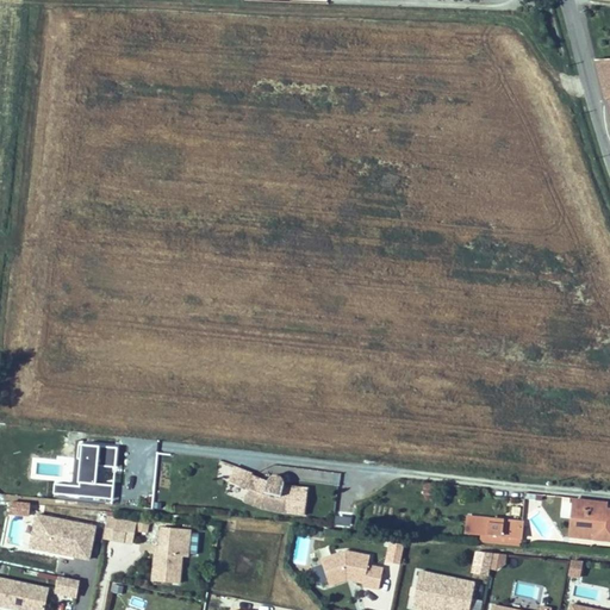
[(609,62),(599,63),(608,98),(609,98),(609,62)]
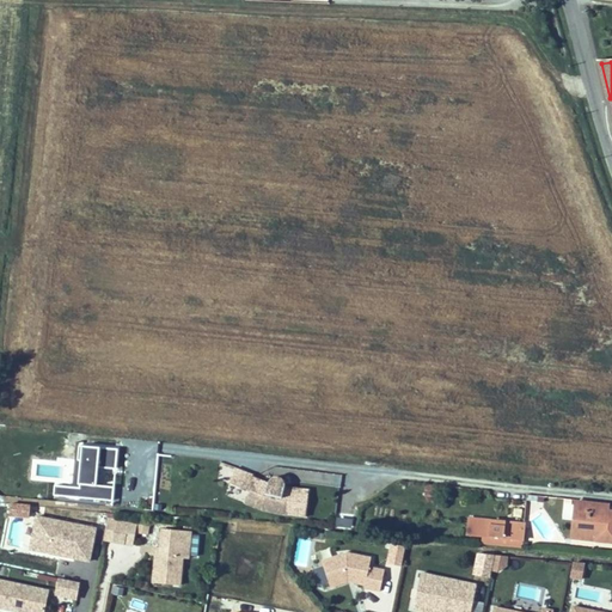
[(115,450),(79,448),(79,460),(83,460),(81,488),(56,487),(56,497),(112,500),(115,450)]
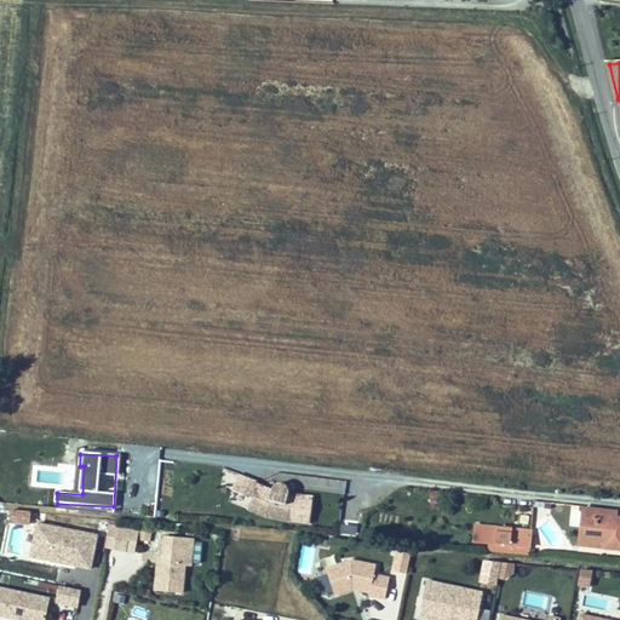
[(313,495),(287,493),(287,492),(287,489),(286,488),(285,486),(283,484),(281,483),(280,483),(276,483),(275,483),(274,484),(271,486),(270,488),(254,483),(254,481),(236,475),(231,491),(252,498),(248,510),(265,516),(281,521),(309,523),(313,495)]
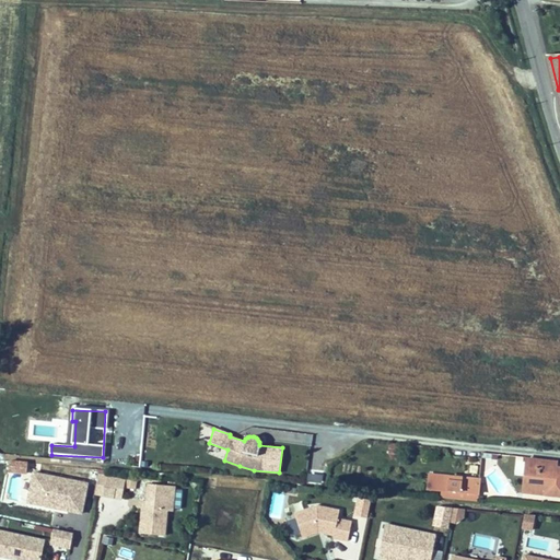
[(387,454),(397,455),(397,444),(388,443),(387,454)]
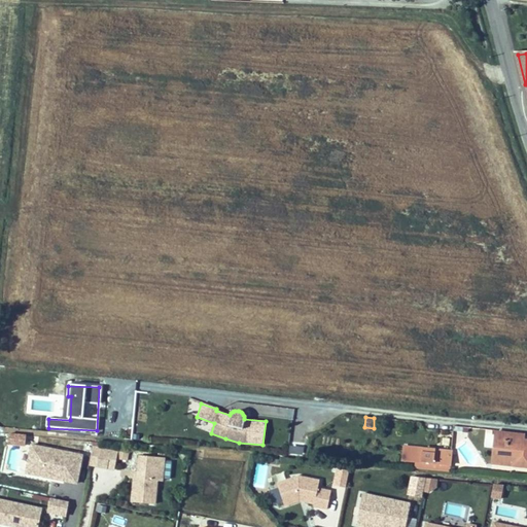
[(28,435),(10,433),(9,444),(27,445),(28,435)]
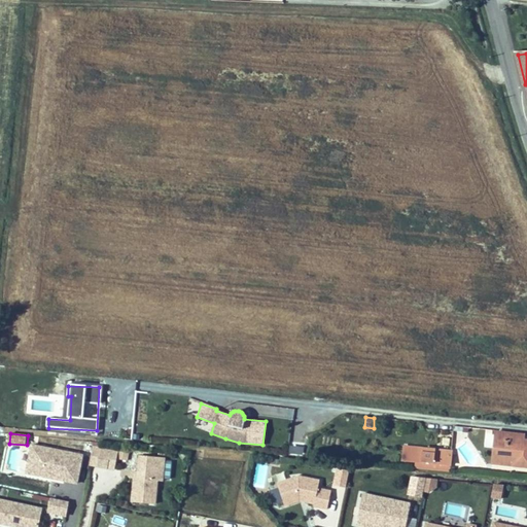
[(526,440),(526,441),(526,435),(519,434),(500,433),(497,433),(495,464),(516,465),(526,466),(526,440)]
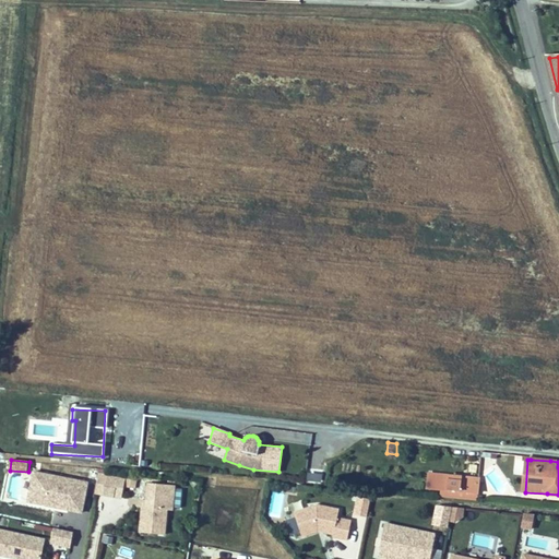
[(68,512),(68,510),(82,512),(87,480),(31,471),(26,497),(24,504),(68,512)]
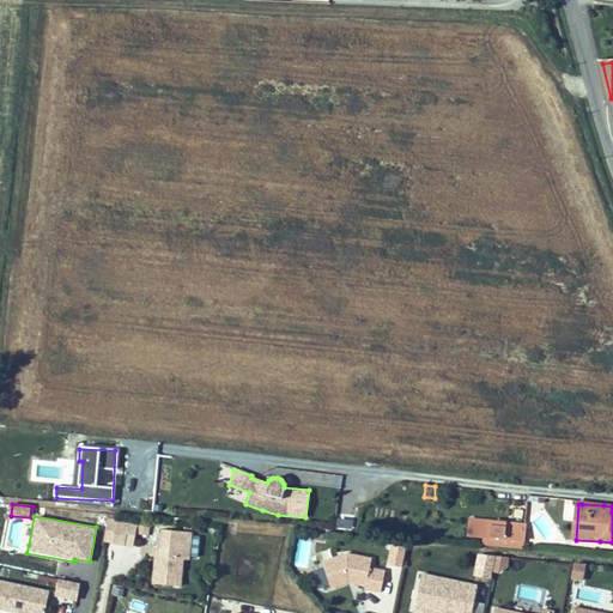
[(339,516),(338,528),(353,529),(354,517),(339,516)]
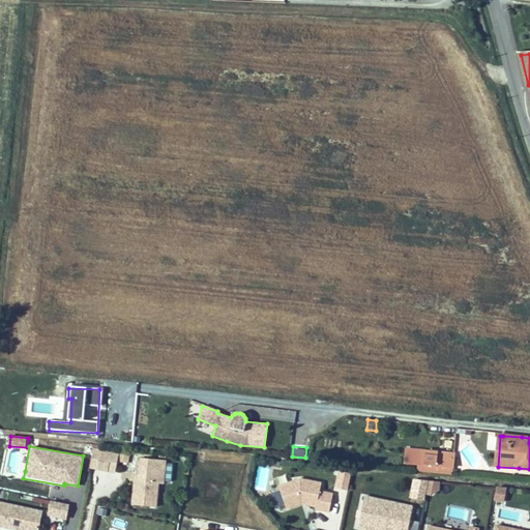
[(455,452),(406,448),(405,464),(418,465),(417,470),(453,473),(455,452)]
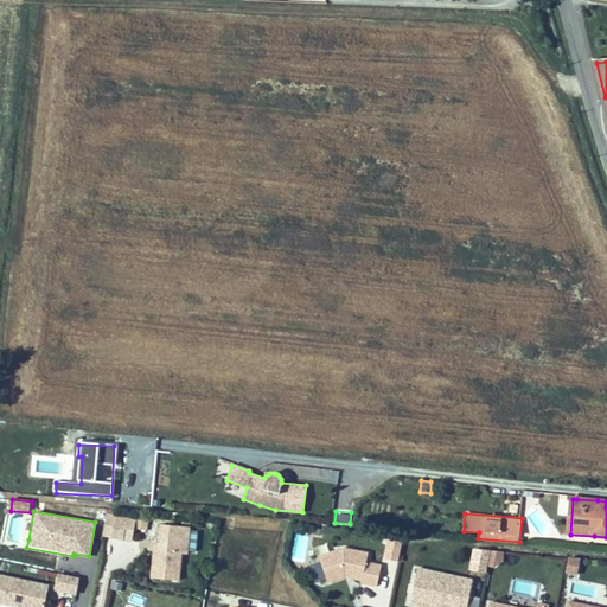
[(125,538),(128,518),(108,515),(107,518),(119,521),(116,537),(125,538)]
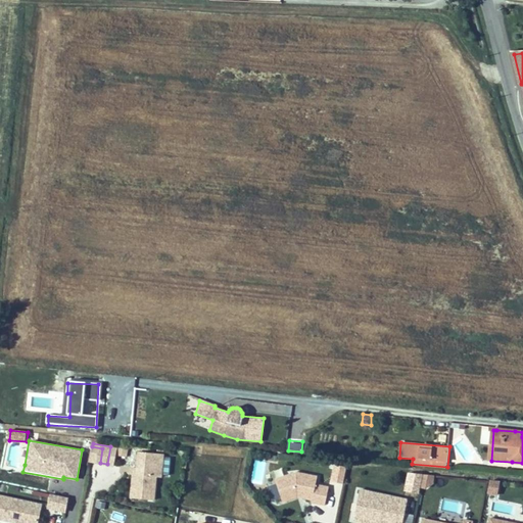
[(100,463),(102,448),(92,446),(92,449),(90,461),(100,463)]
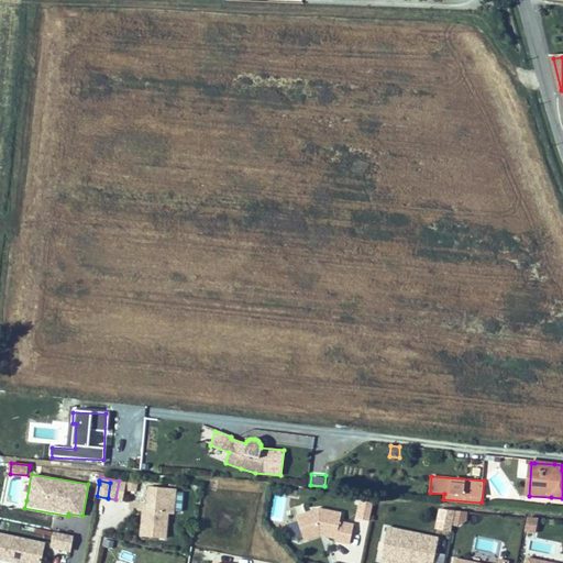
[(166,536),(168,510),(174,510),(176,489),(150,487),(148,500),(144,500),(142,533),(166,536)]
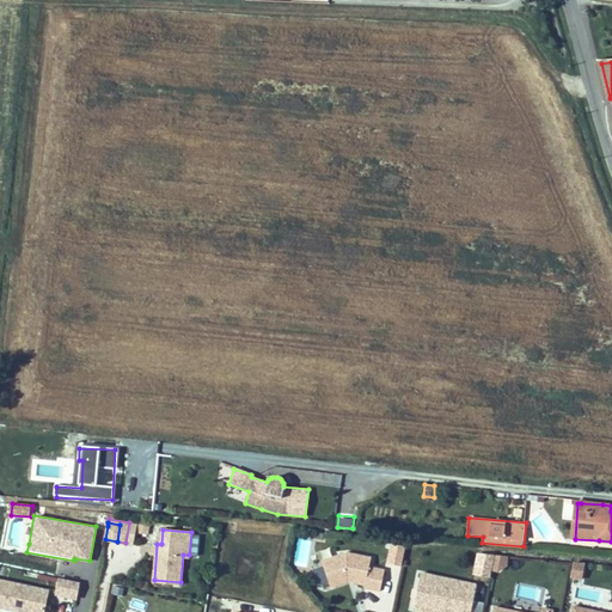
[(407,546),(392,544),(389,562),(402,564),(407,546)]
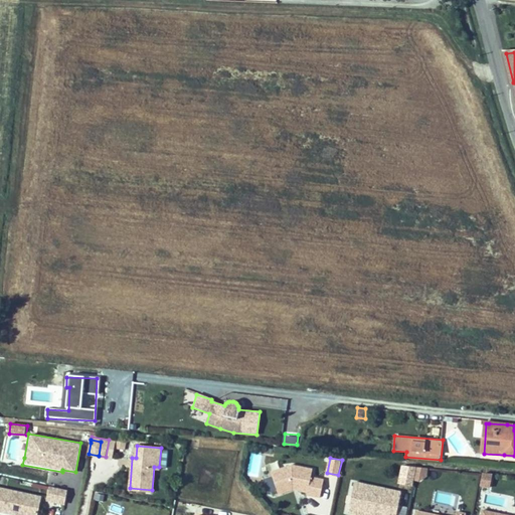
[(320,496),(322,478),(309,476),(310,468),(290,465),(269,473),(278,494),(292,488),(307,491),(306,494),(320,496)]
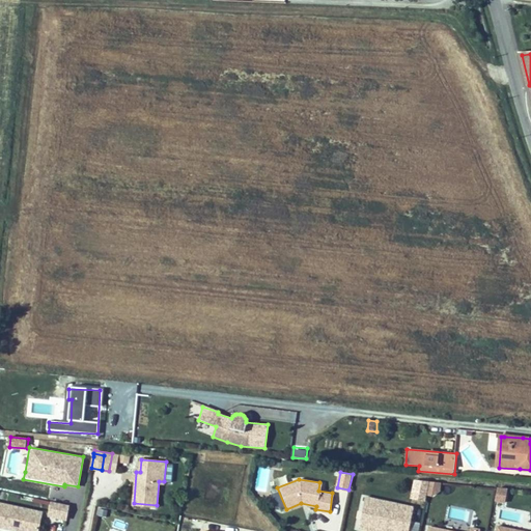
[(441,484),(430,483),(429,495),(440,496),(441,484)]
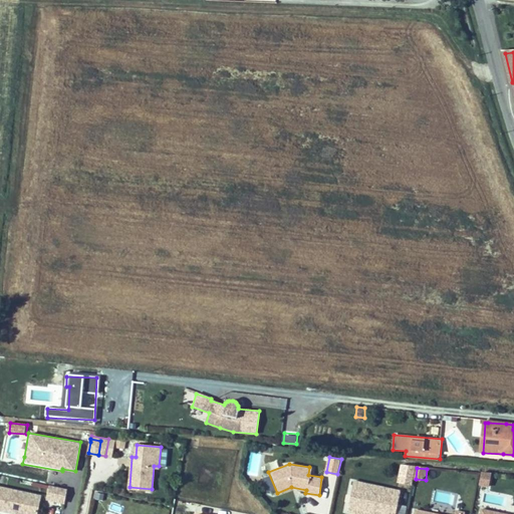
[(494,475),(482,472),(480,487),(491,489),(494,475)]
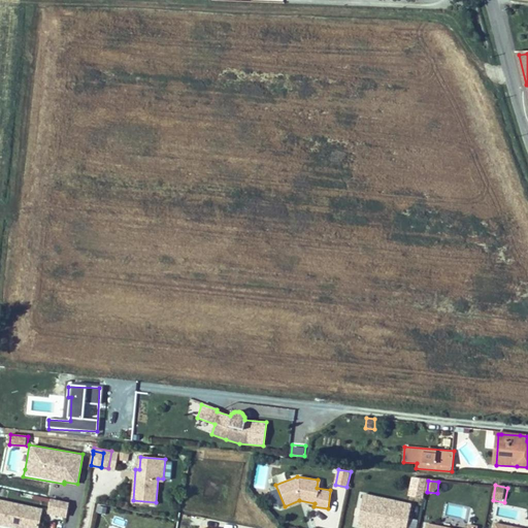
[(377,527),(406,527),(411,504),(401,501),(363,495),(362,502),(358,524),(377,527)]
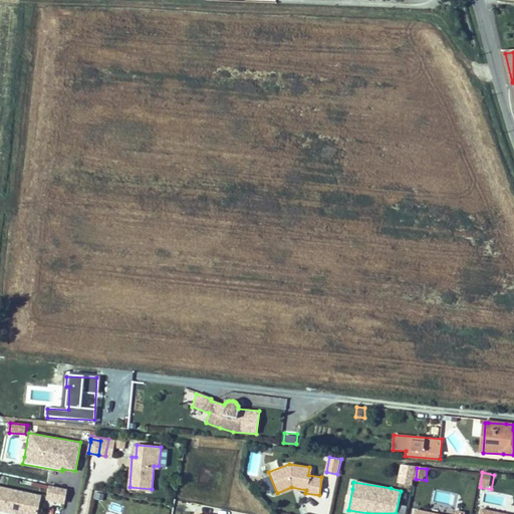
[(65,501),(67,488),(50,485),(47,497),(65,501)]
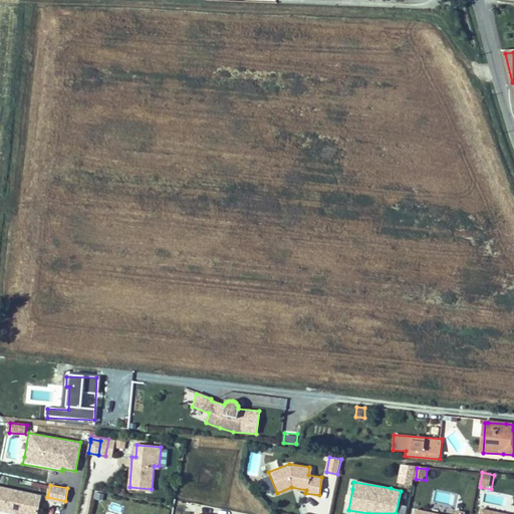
[(0,509),(23,513),(36,513),(40,496),(0,487),(0,509)]
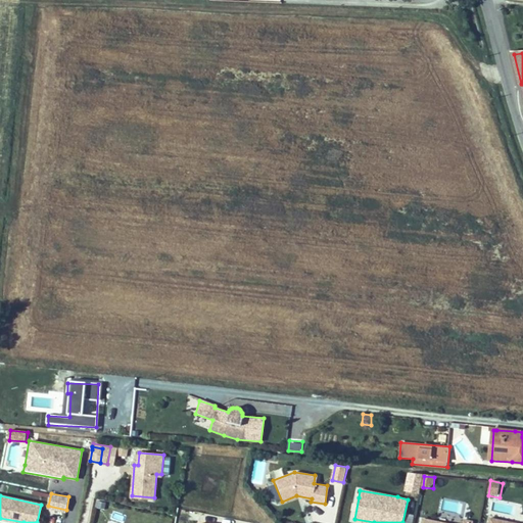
[(412,522),(414,515),(407,514),(405,522),(412,522)]
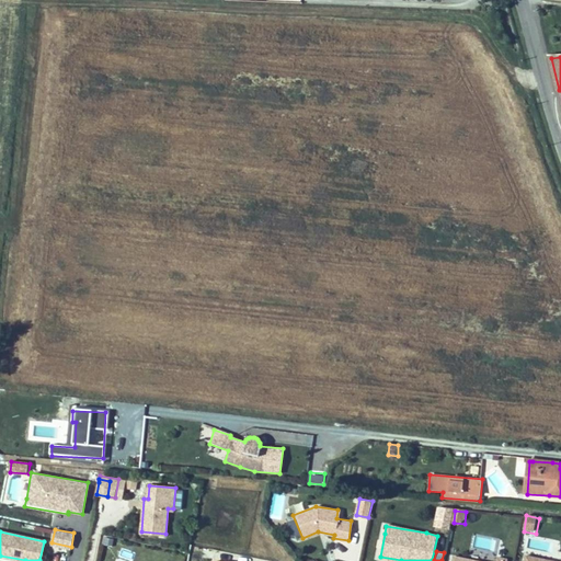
All buildings are outlined.
